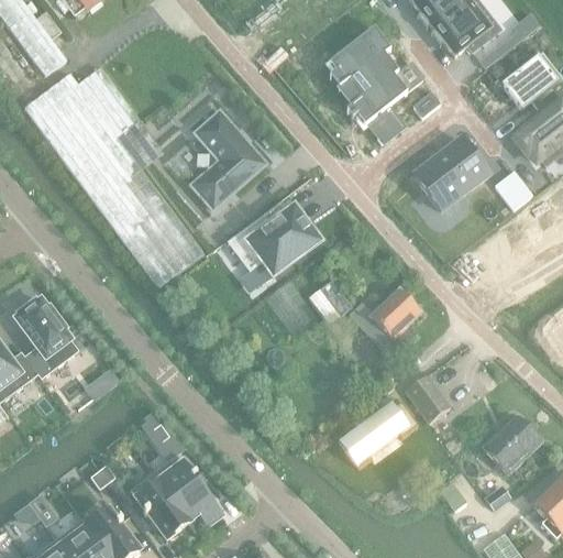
[(66,58),(22,0),(0,0),(0,17),(44,75),(66,58)]
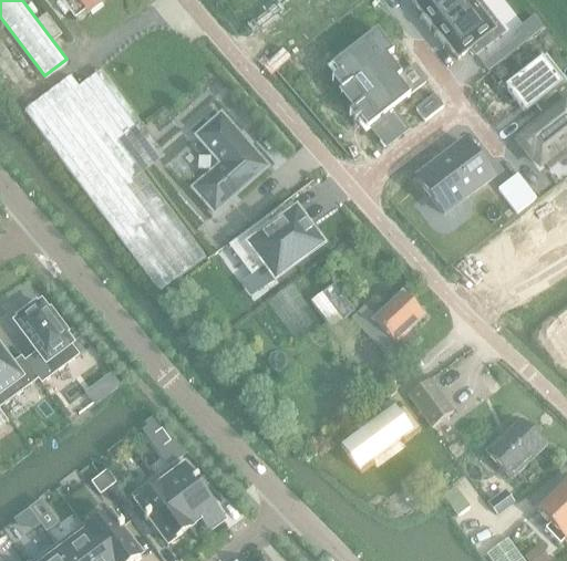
[(55,0),(65,12),(71,8),(76,14),(85,8),(86,9),(89,7),(92,7),(99,1),(100,0),(55,0)]
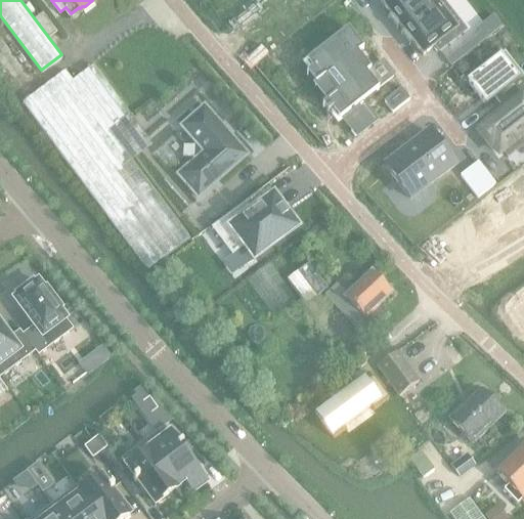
[(382,0),(401,25),(433,0),(382,0)]
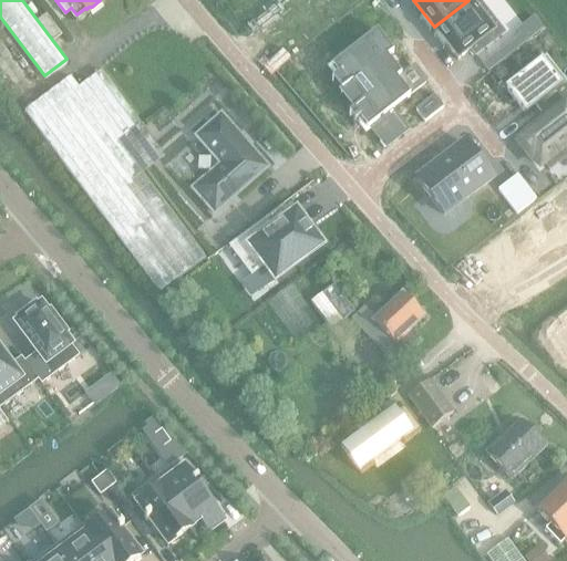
[(468,0),(434,27),(457,56),(471,45),(475,51),(503,29),(480,0),(468,0)]
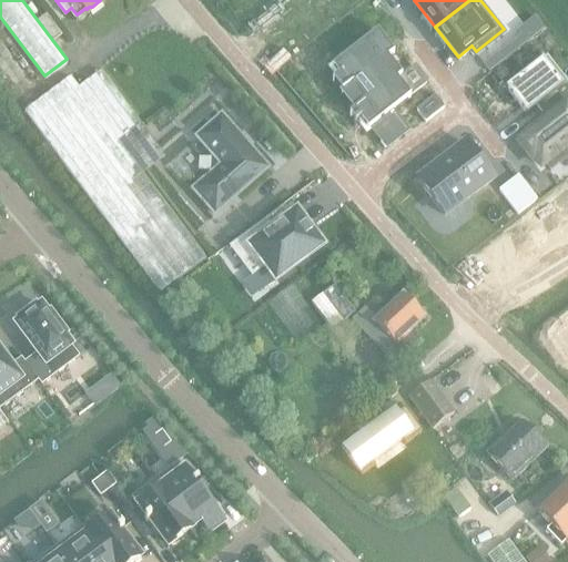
[(62,31),(47,10),(38,17),(52,38),(62,31)]
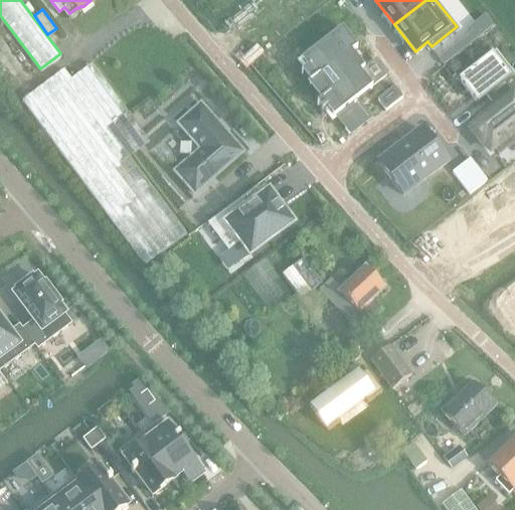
[(333,80),(369,53),(336,11),(318,25),(322,30),(305,43),(308,48),(291,61),(323,103),(332,97),(335,100),(337,98),(335,95),(340,90),(333,80)]
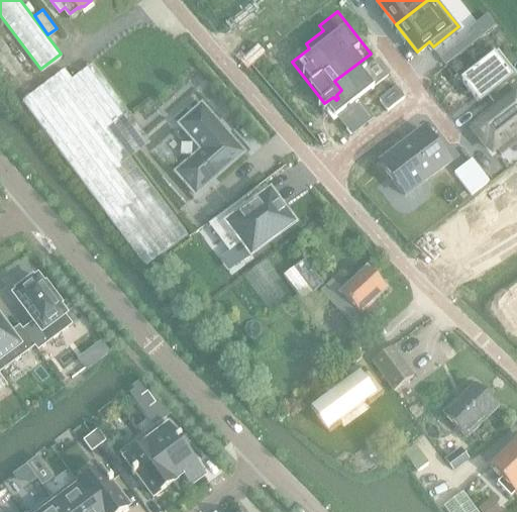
[(516,72),(498,47),(460,77),(479,100),(487,94),(493,101),(494,102),(516,84),(516,83),(516,72)]
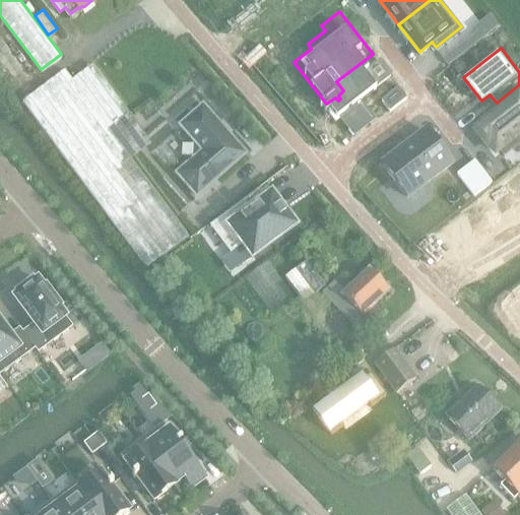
[(191,237),(130,155),(151,140),(92,61),(72,77),(65,67),(22,99),(149,268),(191,237)]
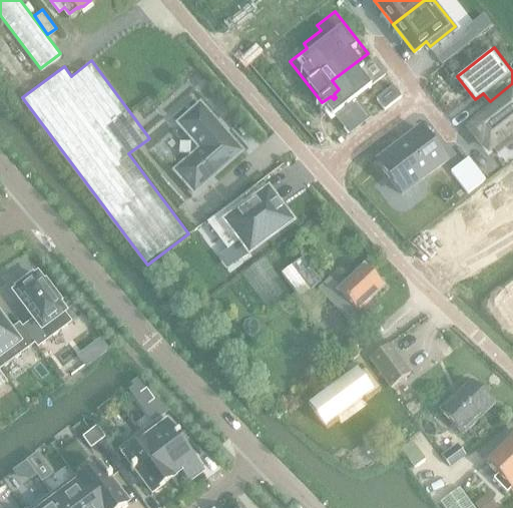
[(393,83),(376,96),(384,106),(401,93),(393,83)]
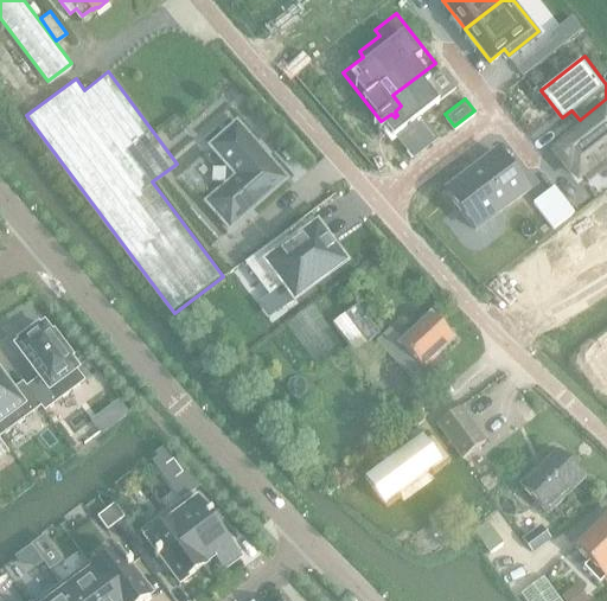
[(606,100),(606,98),(580,120),(579,119),(557,134),(568,148),(562,153),(576,172),(580,170),(586,177),(606,160),(606,100)]
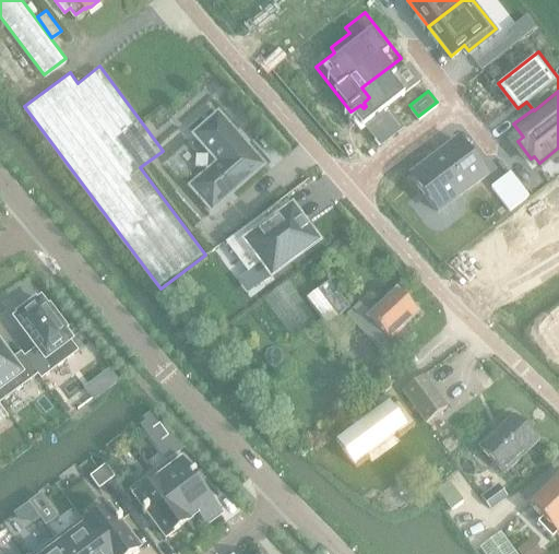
[(263,162),(218,110),(194,131),(211,150),(209,152),(207,165),(210,167),(191,184),(212,207),(263,162)]
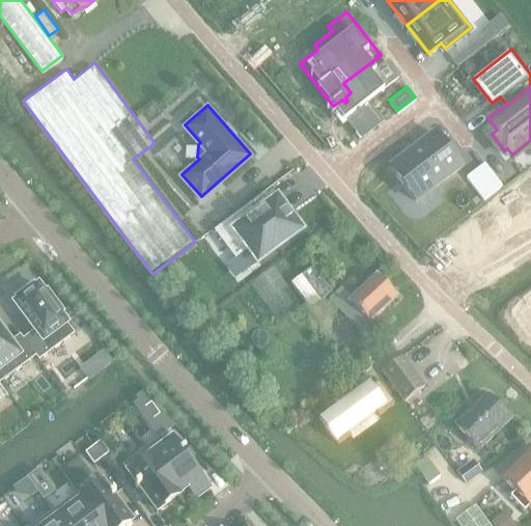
[(412,197),(457,164),(434,132),(388,165),(412,197)]
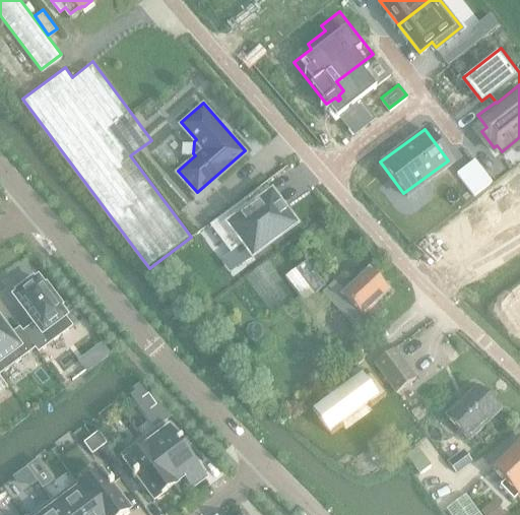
[(474,156),(457,171),(474,192),(492,179),(474,156)]
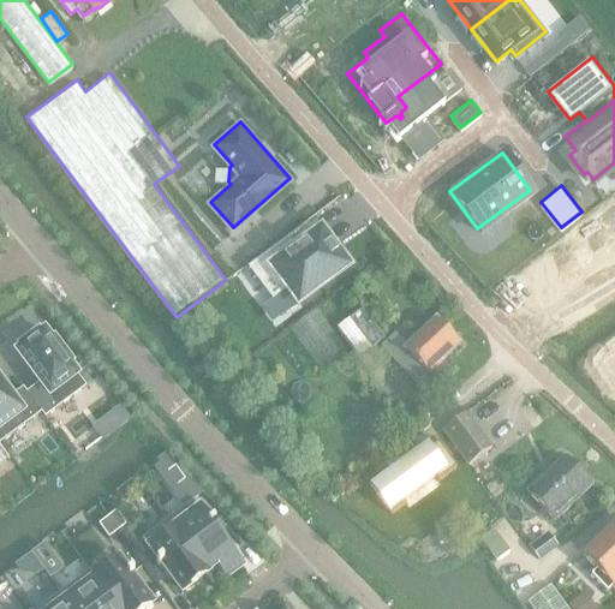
[(299,224),(256,256),(279,287),(294,275),(305,290),(353,255),(351,251),(356,248),(344,232),(339,236),(327,220),(308,234),(299,224)]
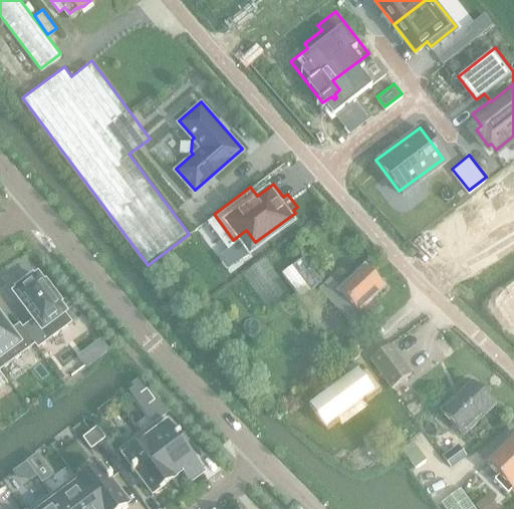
[(291,286),(265,251),(240,270),(266,305),(291,286)]
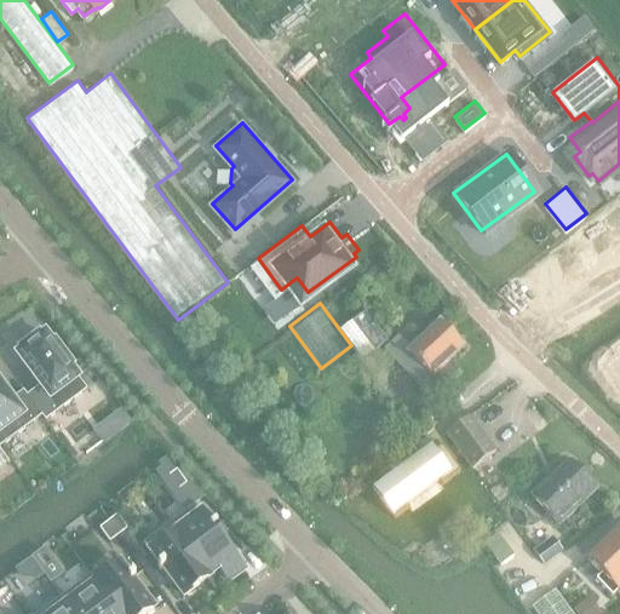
[(388,338),(365,309),(340,327),(362,356),(388,338)]
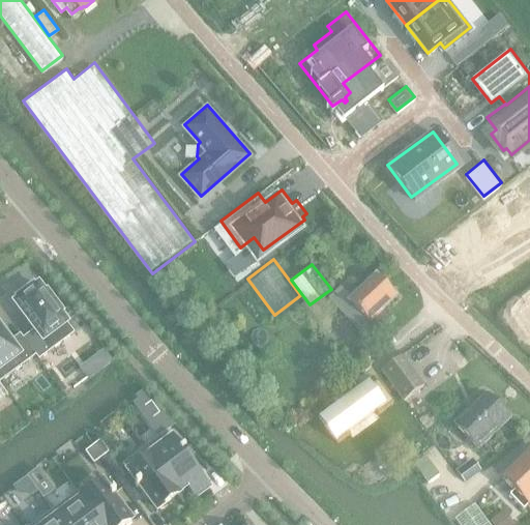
[(382,305),(395,293),(376,272),(350,296),(341,287),(330,296),(366,334),(389,314),(382,305)]
